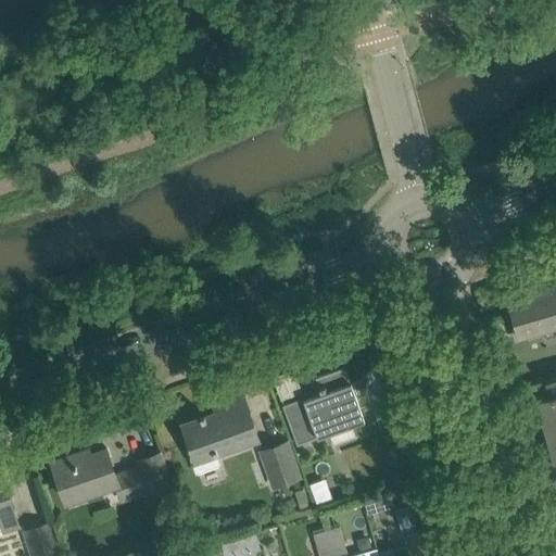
[(526,294),(508,299),(518,330),(539,325),(540,330),(555,327),(555,329),(555,291),(541,297),(539,290),(530,292),(529,289),(525,291),(526,294)]
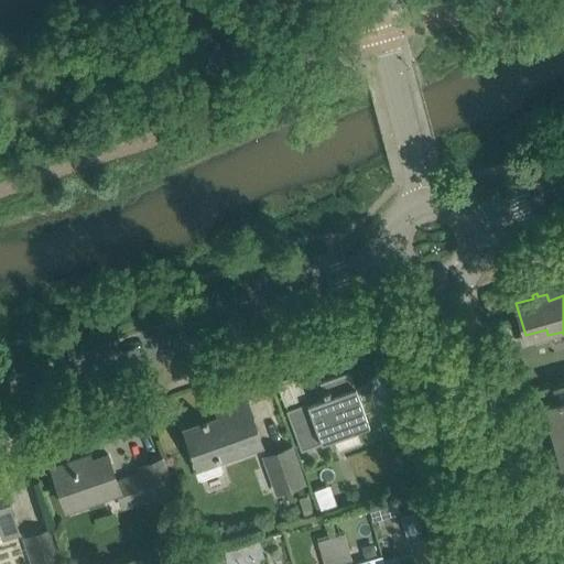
[(321,399),(286,411),(301,451),(353,432),(347,418),(362,412),(358,399),(370,394),(366,383),(355,388),(349,372),(315,384),(321,399)]
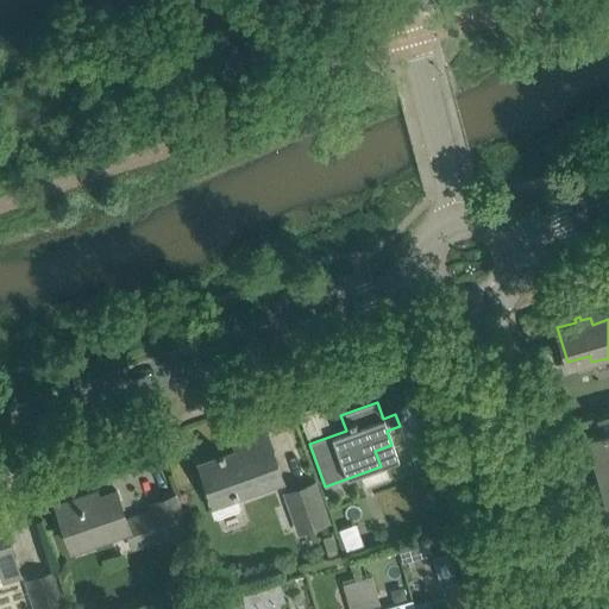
[(219,458),(199,465),(207,487),(209,491),(205,494),(214,520),(242,510),(236,495),(282,478),(272,453),(264,431),(242,439),(245,449),(224,456),(223,453),(218,456),(219,458)]
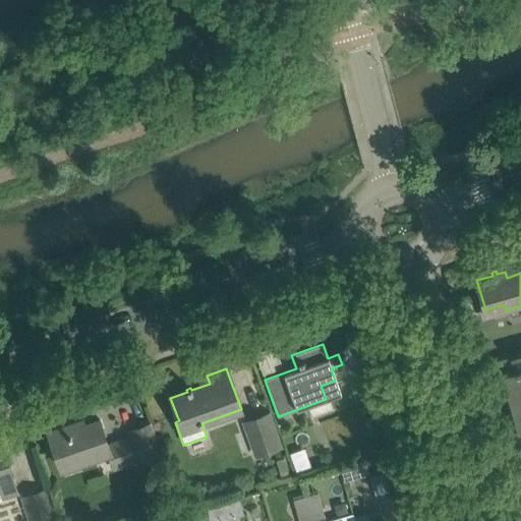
[(505,378),(512,404),(520,401),(520,371),(503,377),(504,378),(505,378)]
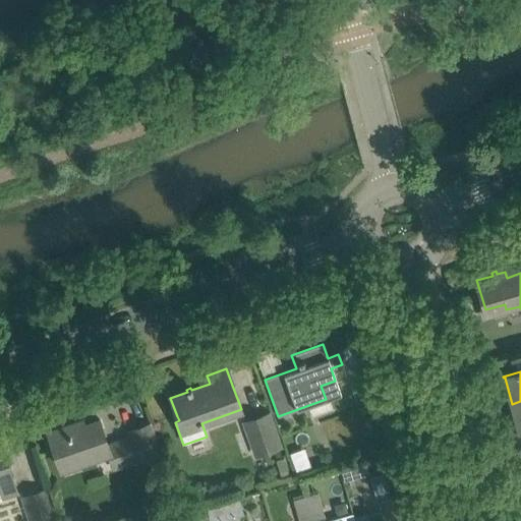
[(520,401),(512,404),(519,430),(518,430),(519,431),(520,430),(520,401)]
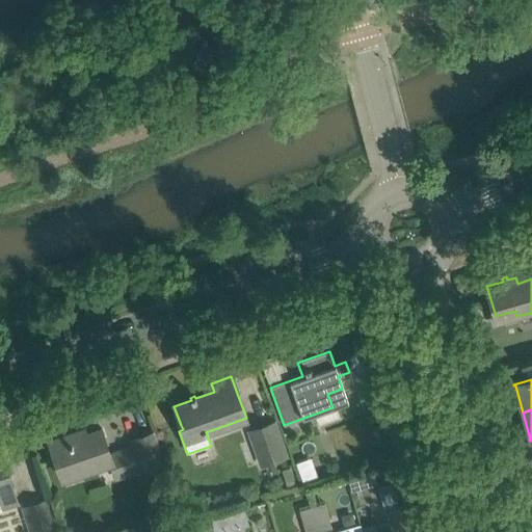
[(249,430),(262,467),(287,457),(273,421),(249,430)]
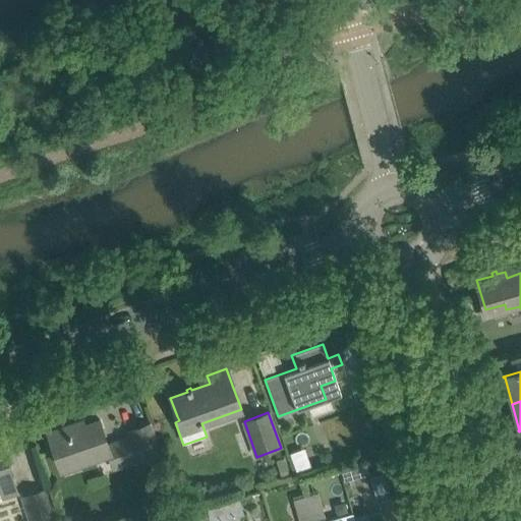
[(48,432),(55,451),(59,464),(75,458),(77,464),(108,453),(113,467),(135,460),(128,439),(108,447),(99,420),(69,430),(67,425),(48,432)]
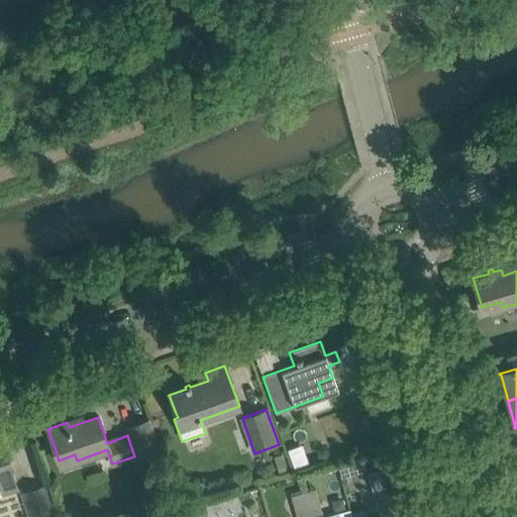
[(129,428),(135,447),(138,455),(159,448),(149,421),(129,428)]
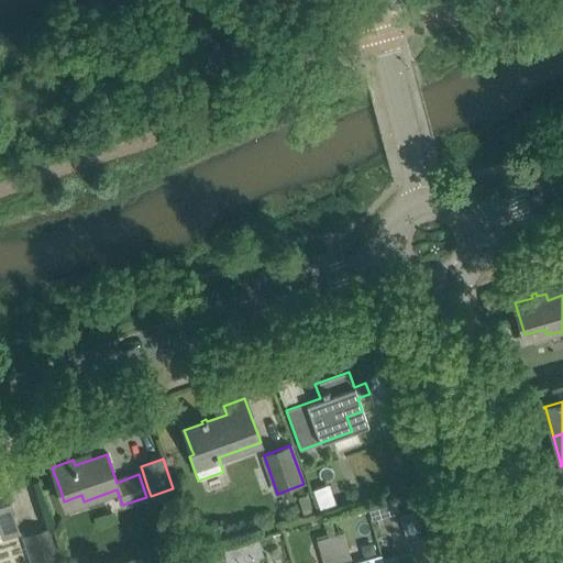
[(14,485),(15,500),(13,500),(14,521),(37,520),(36,484),(14,485)]
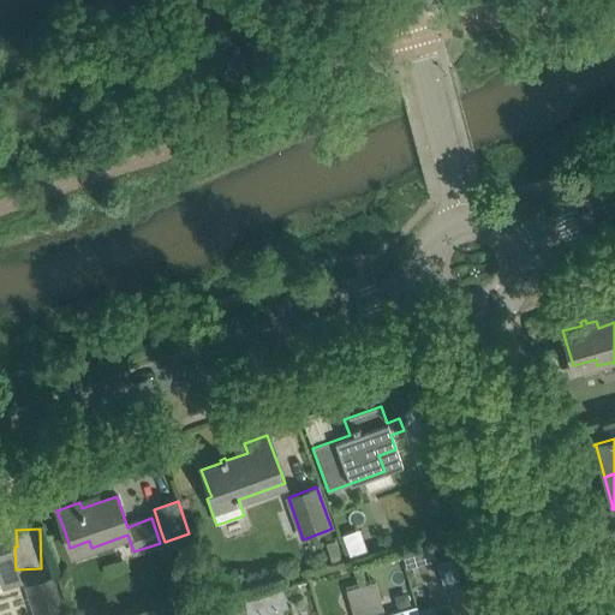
[(341,536),(351,560),(368,553),(359,529),(341,536)]
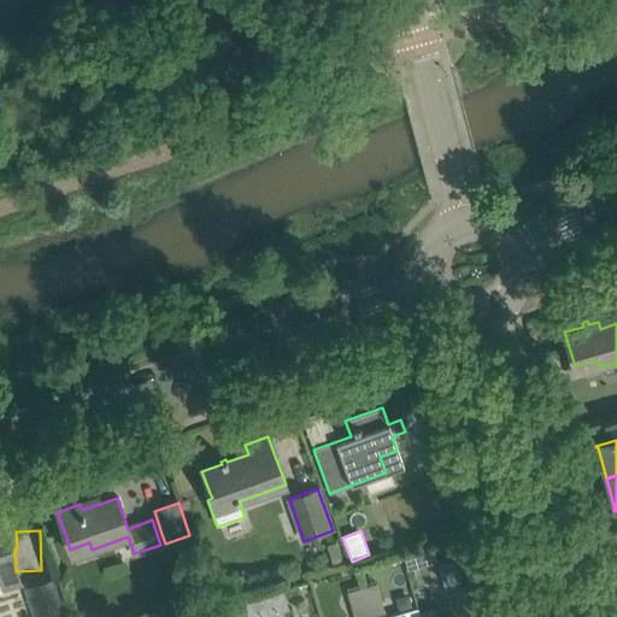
[(0,580),(3,588),(18,583),(4,534),(0,534),(0,580)]
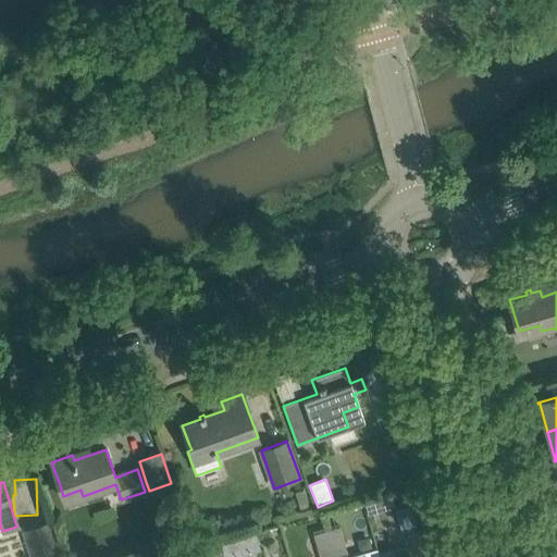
[(300,510),(309,508),(304,490),(295,493),(300,510)]
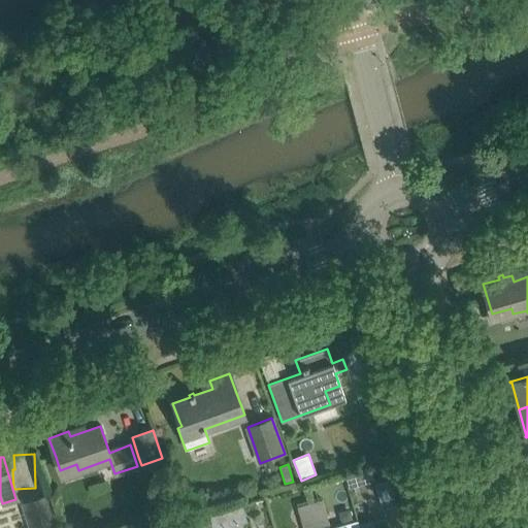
[(393,480),(398,496),(411,492),(406,475),(393,480)]
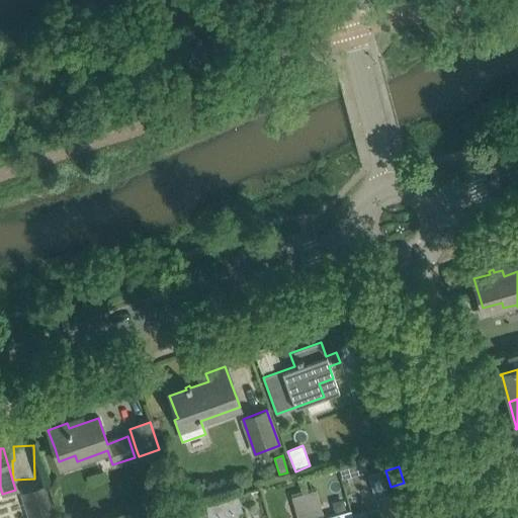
[(387,496),(380,471),(368,475),(375,500),(387,496)]
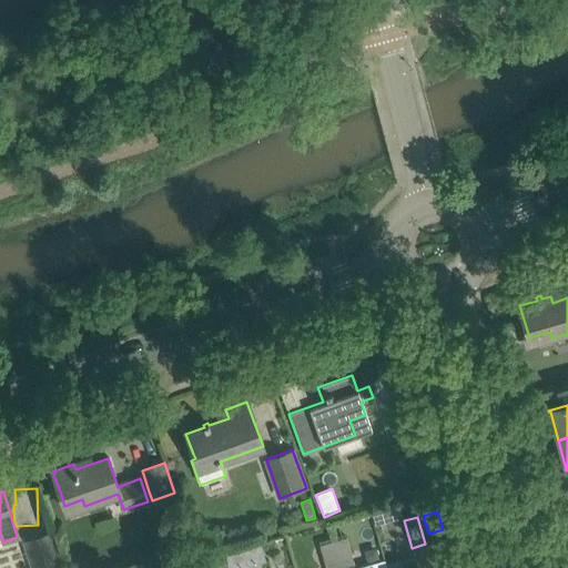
[(61,567),(51,533),(22,541),(30,567),(61,567)]
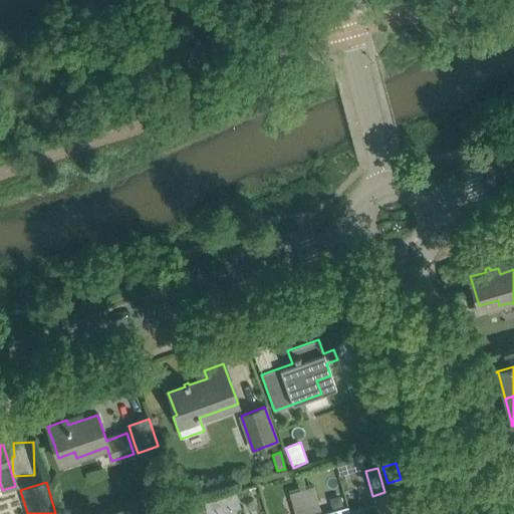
[(299,490),(307,513),(320,510),(313,485),(299,489),(299,490)]
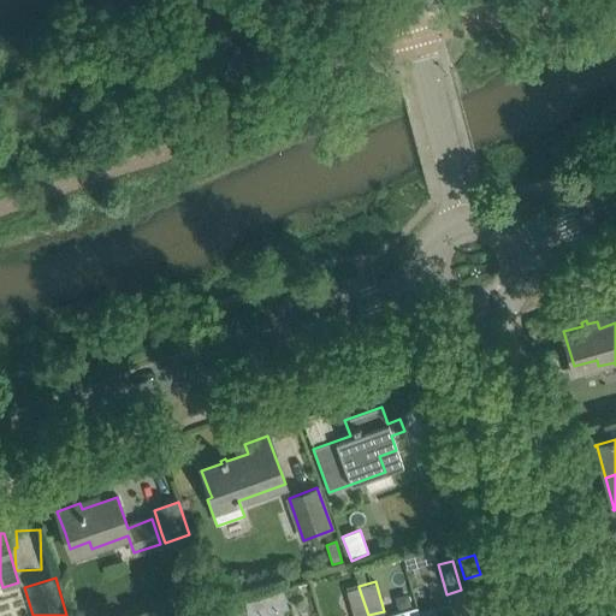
[(359,587),(359,586),(347,590),(353,615),(367,615),(368,615),(359,587)]
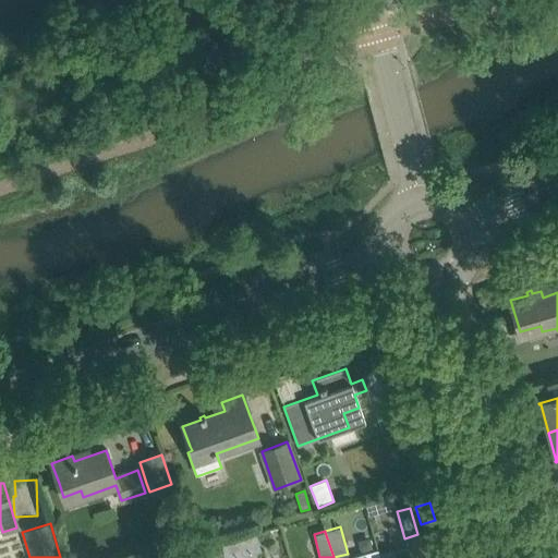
[(393,557),(411,557),(409,548),(393,553),(393,557)]
